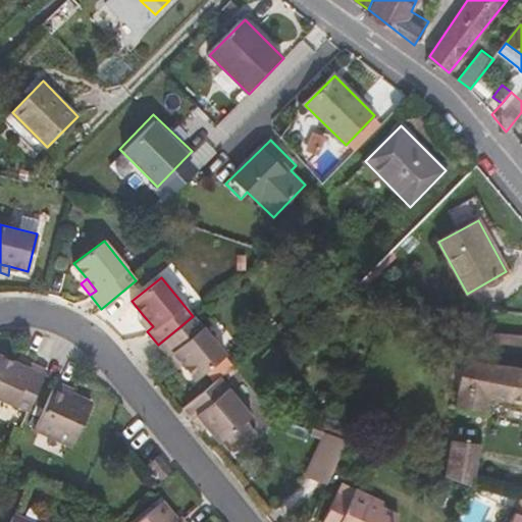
[(476,323),(478,310),(471,308),(466,319),(476,323)]
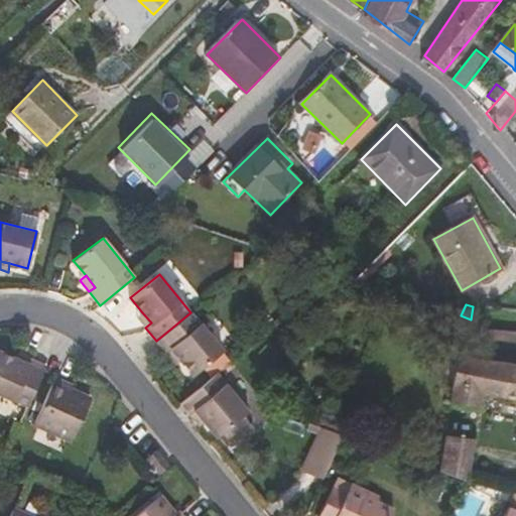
[(140,321),(145,328),(151,323),(142,312),(137,316),(140,321)]
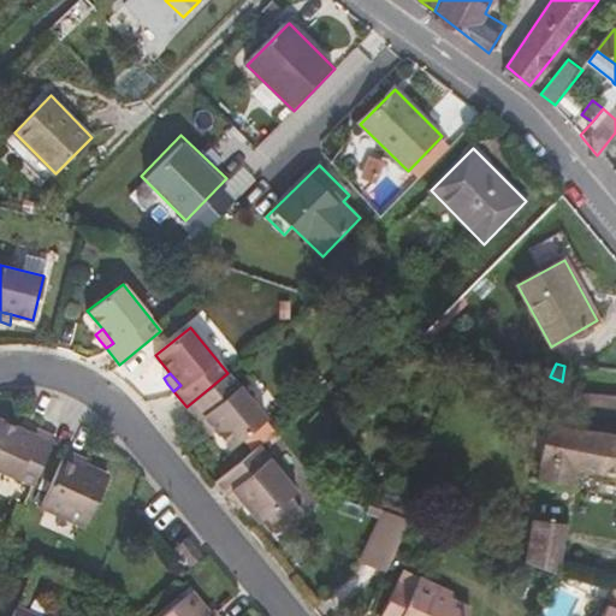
[(266,420),(227,373),(187,407),(197,419),(205,414),(217,428),(232,449),(266,420)]
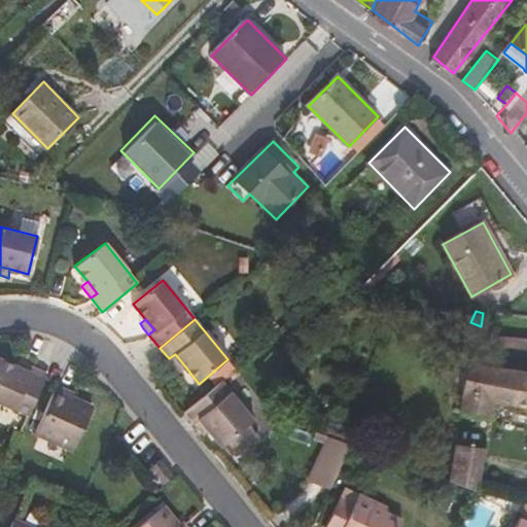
[(526,339),(481,334),(480,347),(526,352),(526,339)]
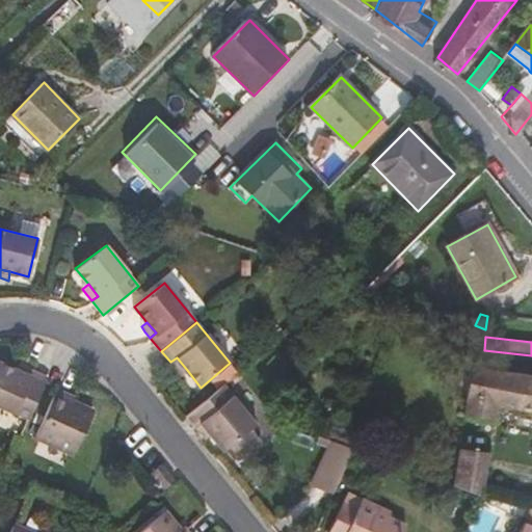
[(177,357),(170,362),(179,373),(181,375),(187,370),(177,357)]
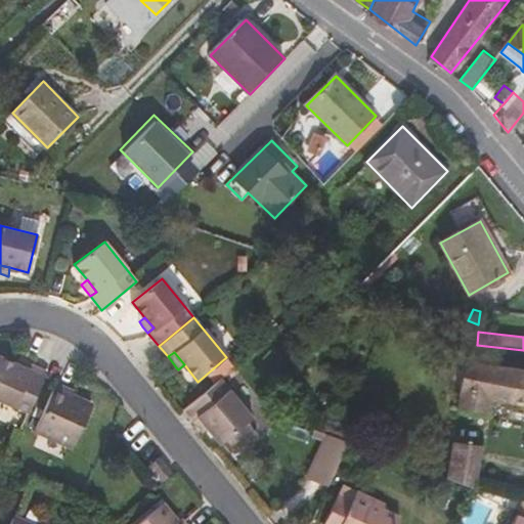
[(476,363),(523,368),(523,358),(477,352),(476,363)]
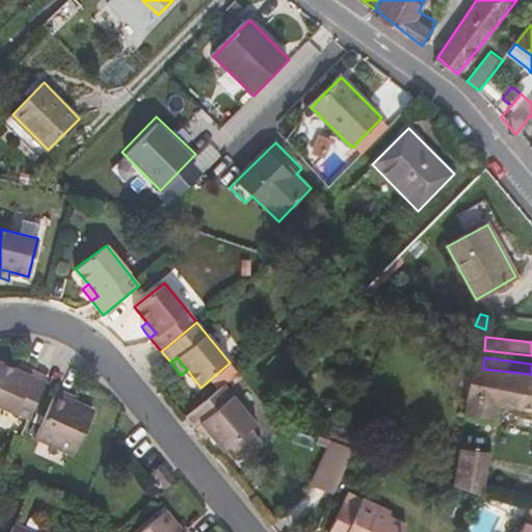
[(0,406),(25,419),(43,381),(45,376),(29,369),(26,375),(12,369),(0,363),(0,406)]
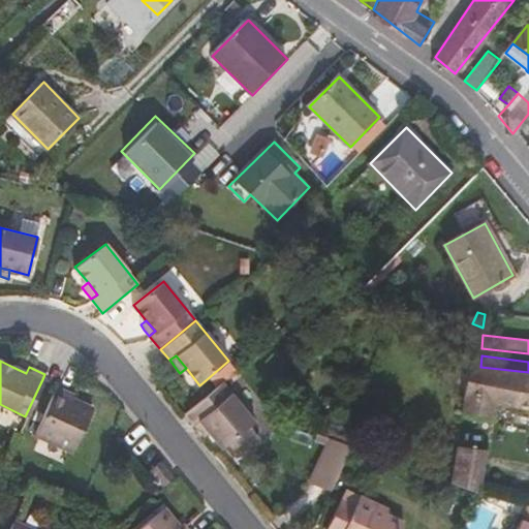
[(26,373),(29,367),(16,361),(12,367),(26,373)]
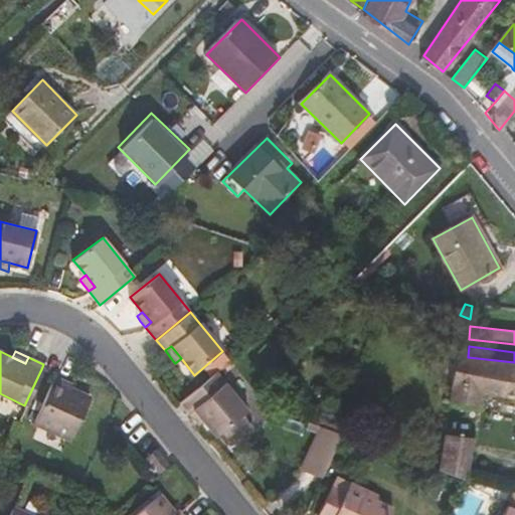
[(514,362),(468,357),(456,355),(450,401),(480,406),(482,394),(514,398),(514,362)]
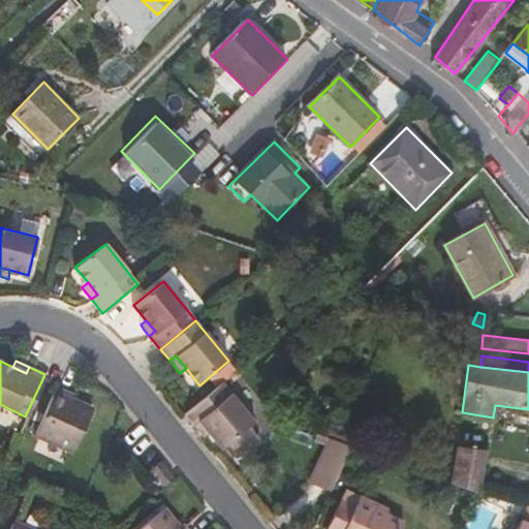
[(25,416),(20,427),(57,444),(76,404),(56,395),(59,387),(54,385),(42,379),(25,416)]
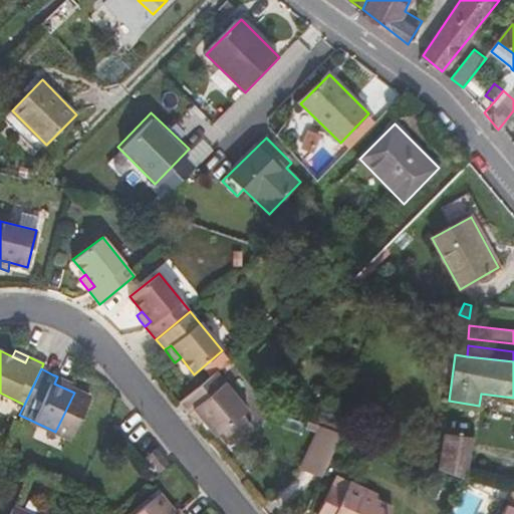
[(217,370),(180,402),(189,413),(195,408),(205,420),(203,422),(215,437),(226,428),(244,413),(248,409),(217,370)]
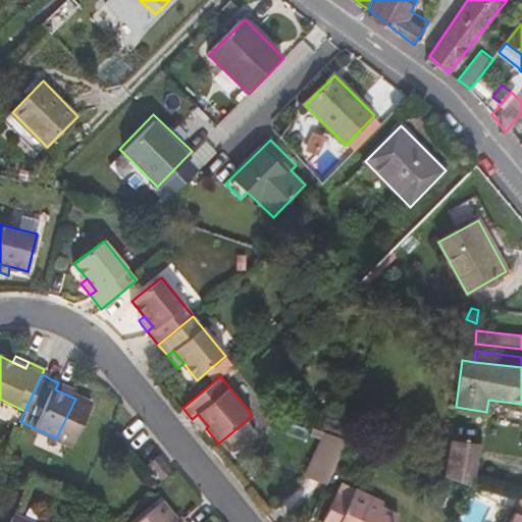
[(198,414),(192,419),(202,431),(206,428),(208,426),(198,414)]
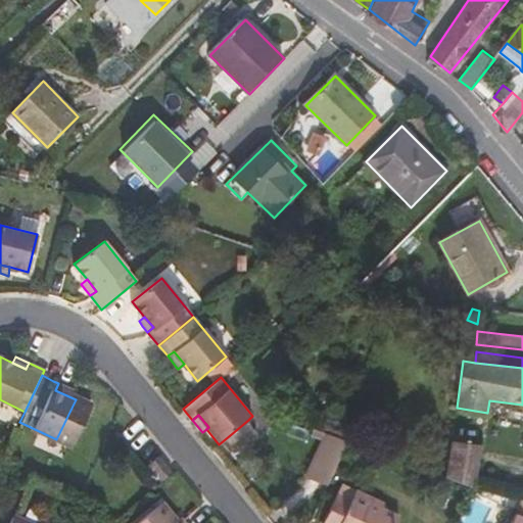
[(248,420),(230,435),(239,445),(256,430),(248,420)]
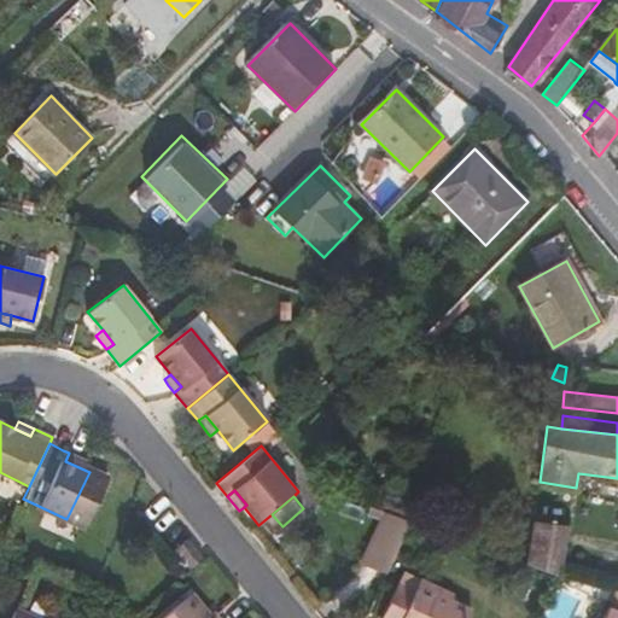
[(382,528),(388,513),(372,507),(366,520),(382,528)]
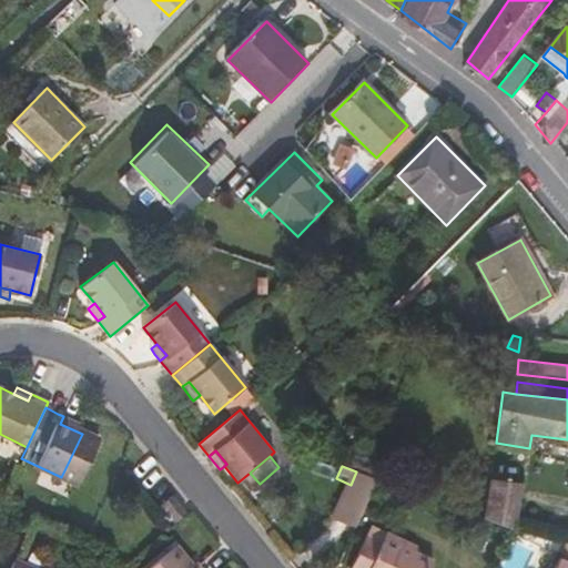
[(359,521),(377,479),(356,472),(351,485),(338,513),(359,521)]
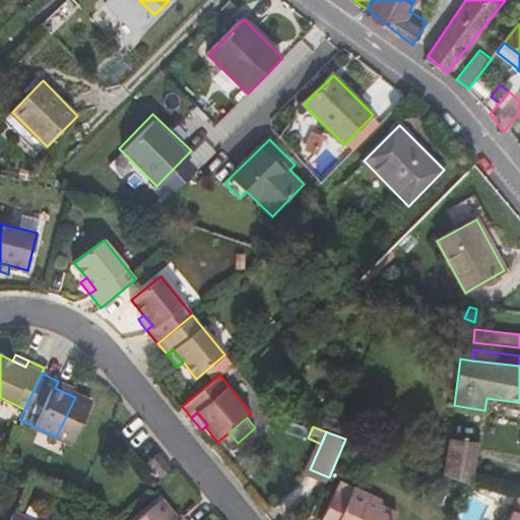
[(466,484),(472,485),(479,443),(450,439),(444,475),(466,484)]
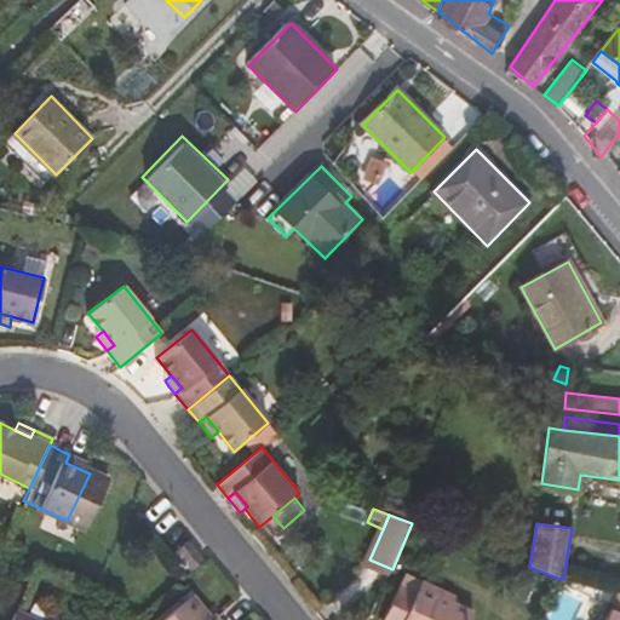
[(187,572),(204,557),(185,534),(167,549),(173,556),(187,572)]
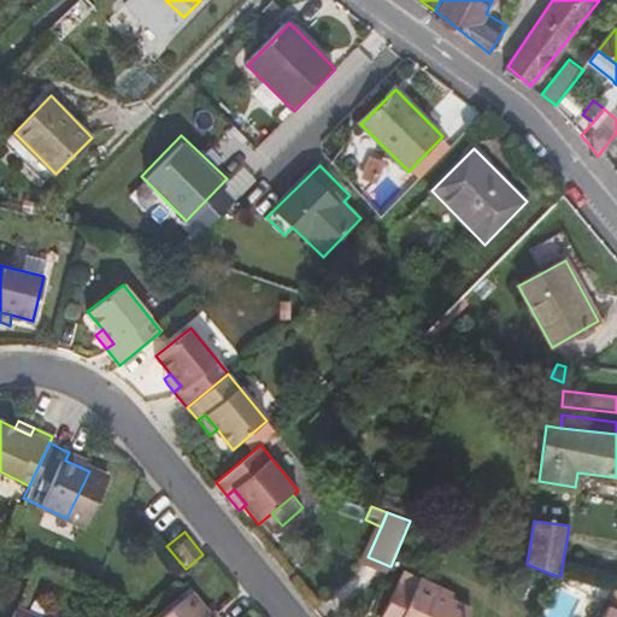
[(419,579),(403,571),(398,582),(415,589),(419,579)]
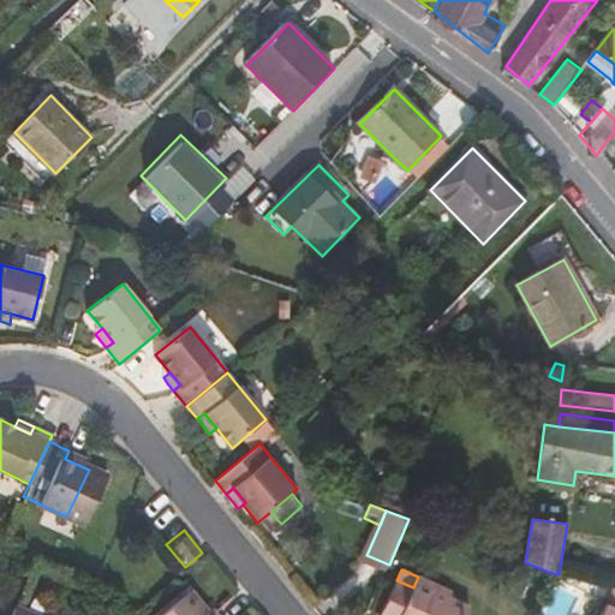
[(396,580),(381,614),(465,614),(470,607),(448,597),(451,591),(418,577),(413,587),(396,580)]
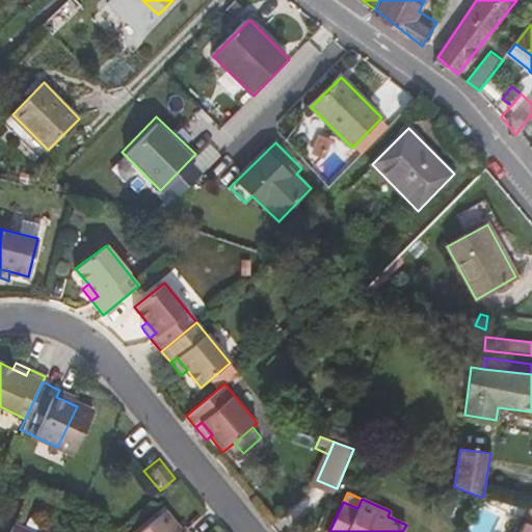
[(135,531),(188,531),(184,527),(182,524),(176,529),(162,510),(135,531)]
